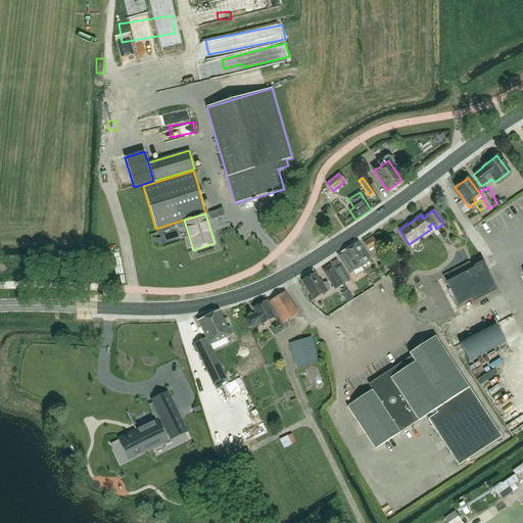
[(364,242),(369,250),(378,245),(373,237),(364,242)]
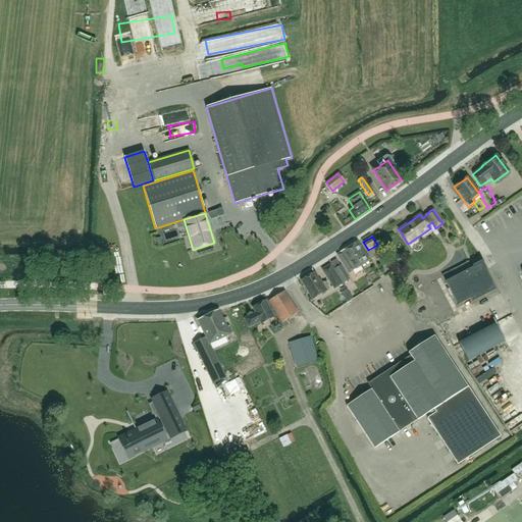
[(349,247),(360,266),(369,260),(357,241),(349,247)]
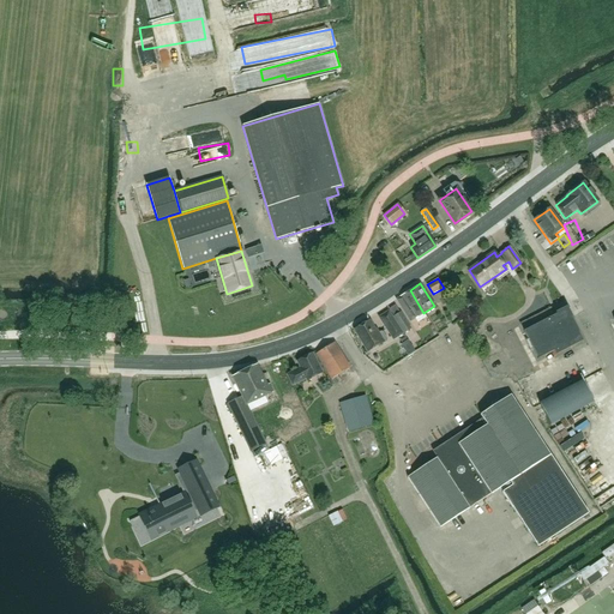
[(410,321),(423,313),(410,290),(399,296),(399,298),(396,300),(410,321)]
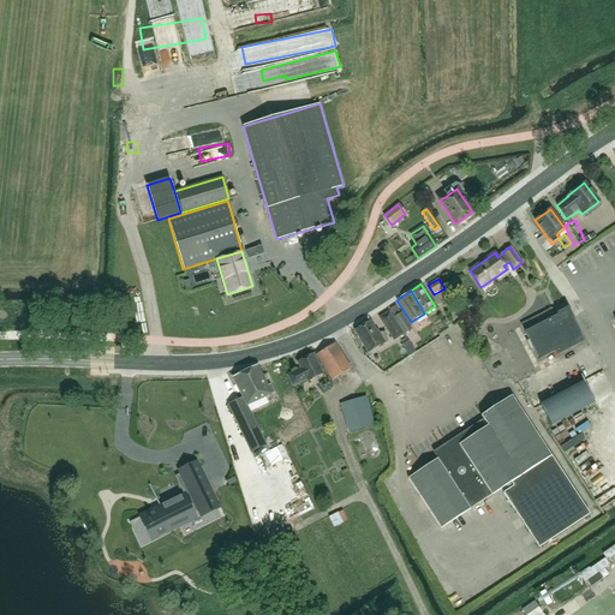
[(388,309),(394,318),(401,314),(395,304),(388,309)]
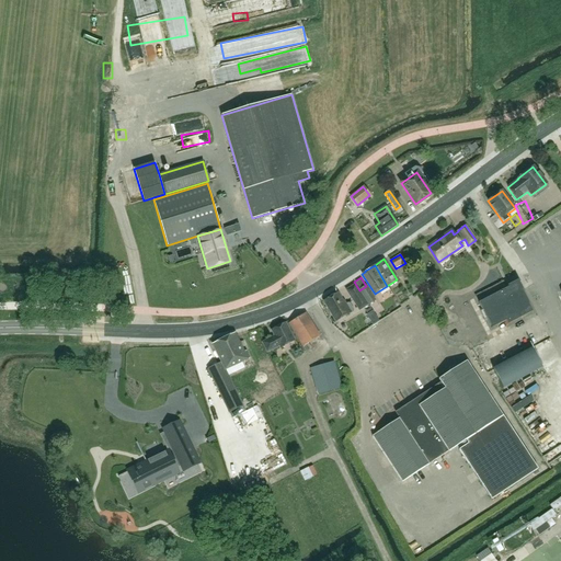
[(347,294),(357,287),(354,283),(345,289),(347,294)]
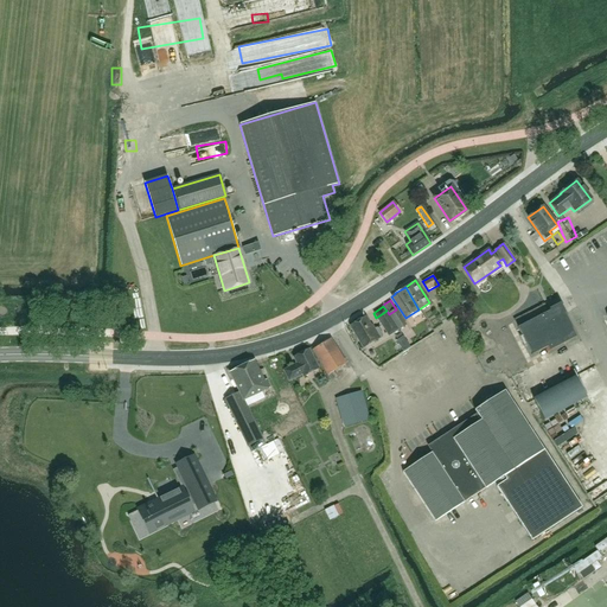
[(557,306),(517,326),(531,355),(547,346),(548,351),(575,337),(563,312),(561,313),(557,306)]
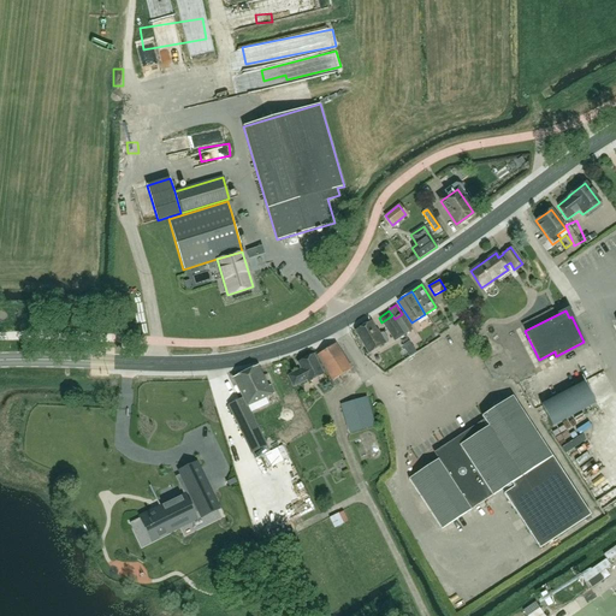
[(395,319),(404,335),(412,329),(402,314),(395,319)]
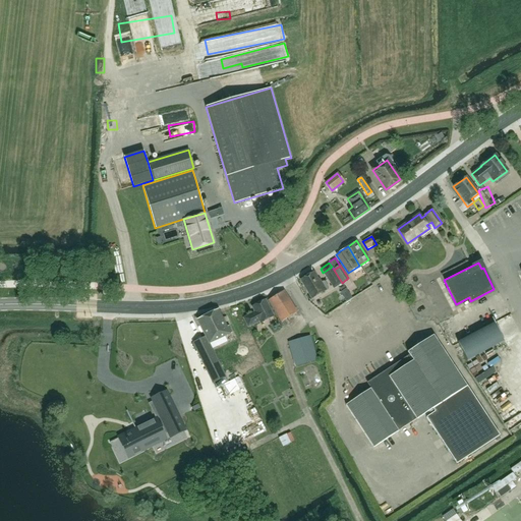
[(332,267),(323,273),(333,289),(341,284),(332,270),(333,269),(332,267)]
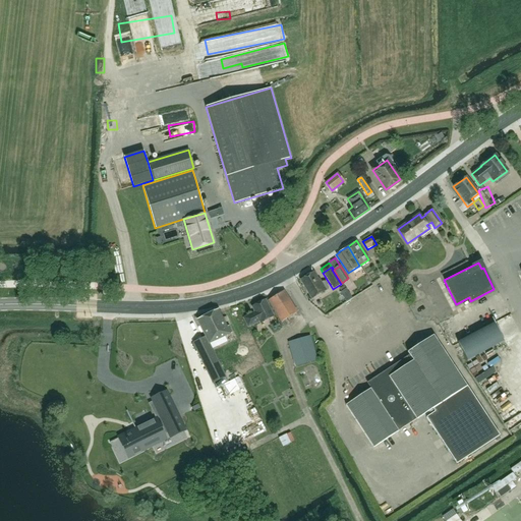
[(311,298),(326,290),(327,289),(328,287),(325,282),(323,282),(321,283),(313,272),(300,280),(311,298)]
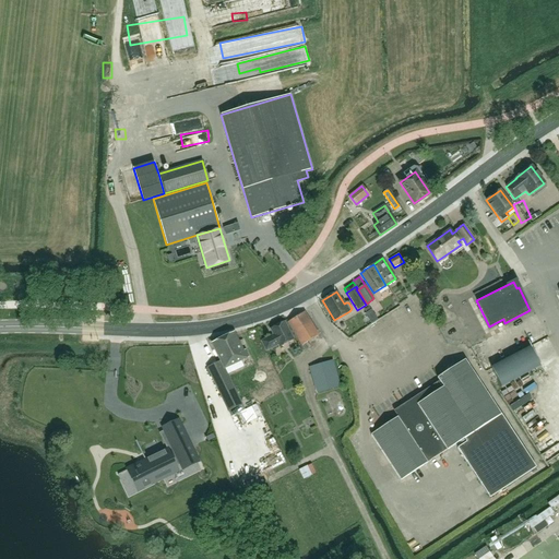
[(307,342),(318,335),(304,311),(287,322),(301,345),(305,351),(310,347),(307,342)]
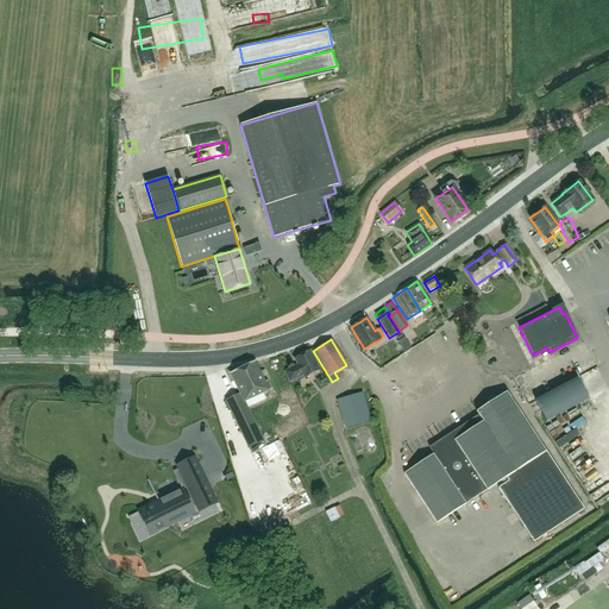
[(305,377),(319,369),(309,351),(294,359),(297,364),(284,371),(290,382),(303,375),(305,377)]
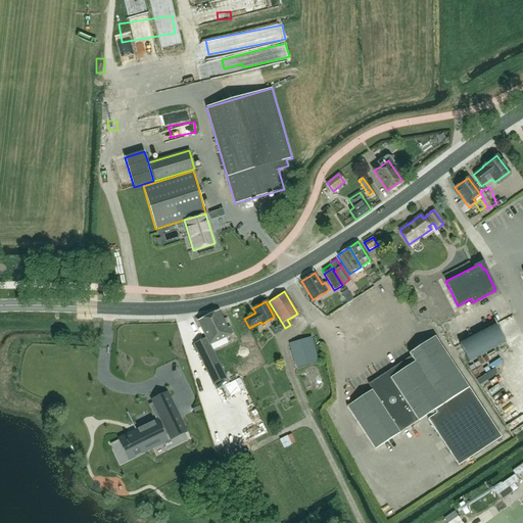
[(193,344),(214,385),(226,379),(209,345),(232,334),(229,327),(228,328),(219,311),(197,321),(206,338),(193,344)]
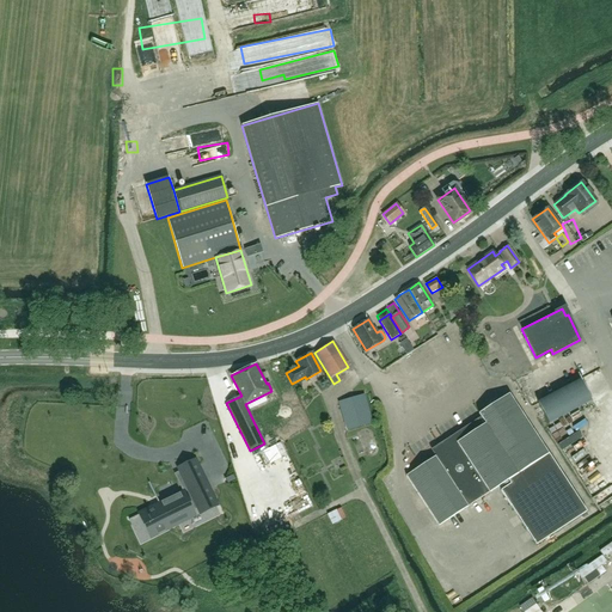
[(548,423),(592,401),(580,379),(537,402),(548,423)]
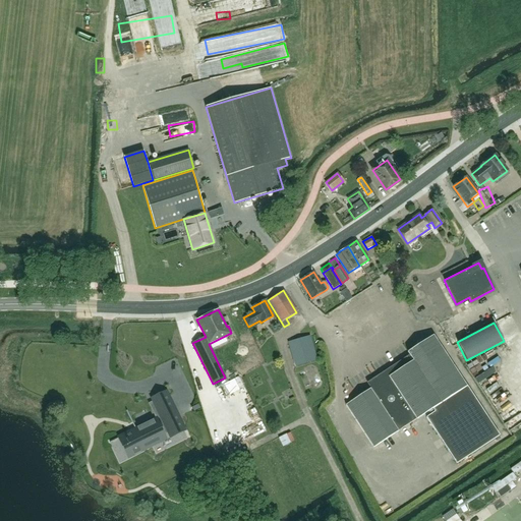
[(371,391),(370,389),(345,405),(373,447),(433,407),(467,386),(433,335),(407,352),(409,355),(389,369),(387,375),(390,379),(371,391)]
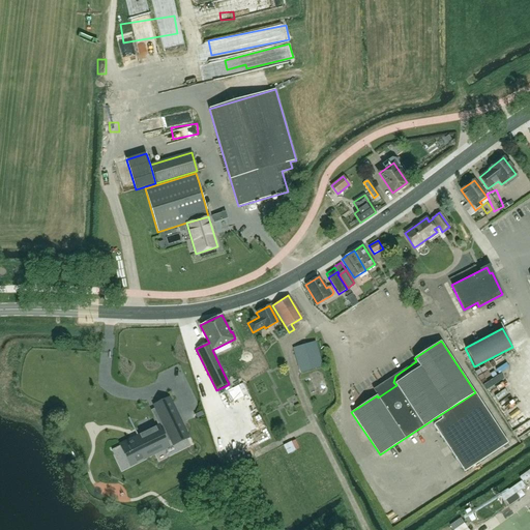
[(315,342),(293,348),(300,372),(322,366),(315,342)]
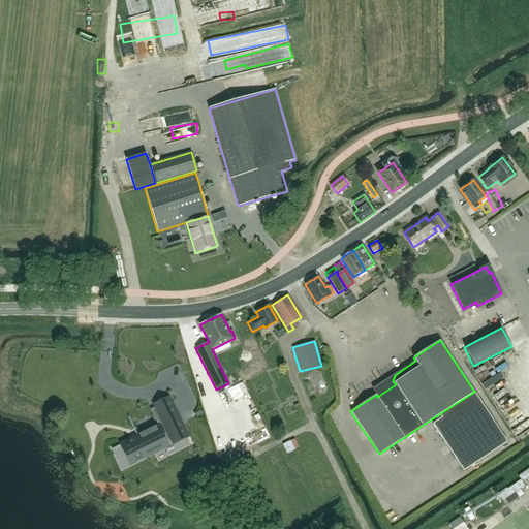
[(463,470),(506,441),(474,392),(440,413),(441,415),(431,422),(463,470)]
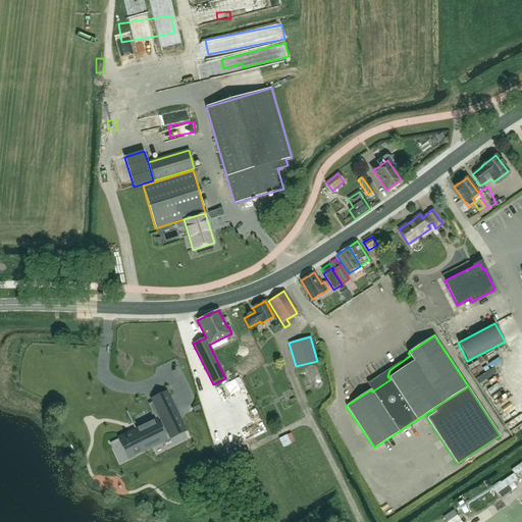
[(137,430),(123,436),(132,452),(134,457),(141,453),(139,448),(141,447),(149,444),(152,441),(153,445),(165,439),(163,434),(168,431),(171,437),(184,431),(165,393),(152,399),(163,421),(158,424),(155,419),(144,425),(136,429),(137,430)]
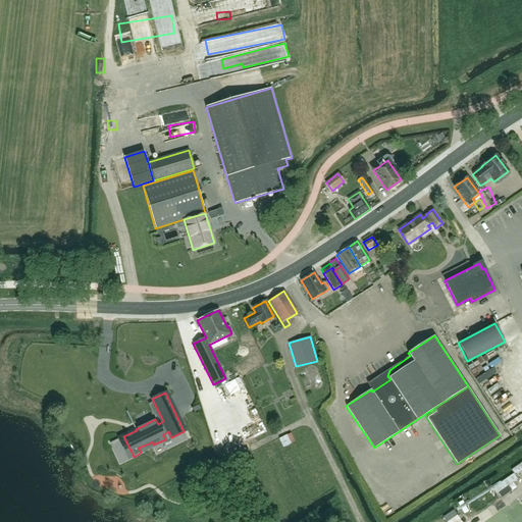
[(240,412),(254,404),(249,396),(236,404),(240,412)]
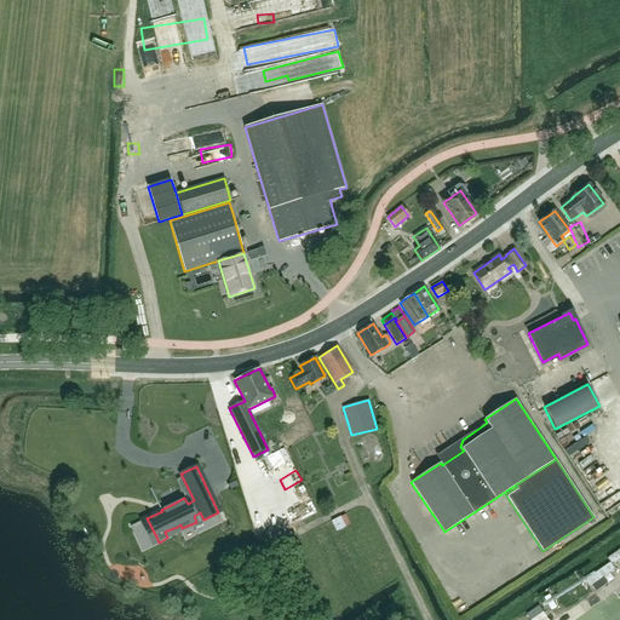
[(306,524),(326,517),(314,486),(299,491),(297,484),(292,486),(306,524)]
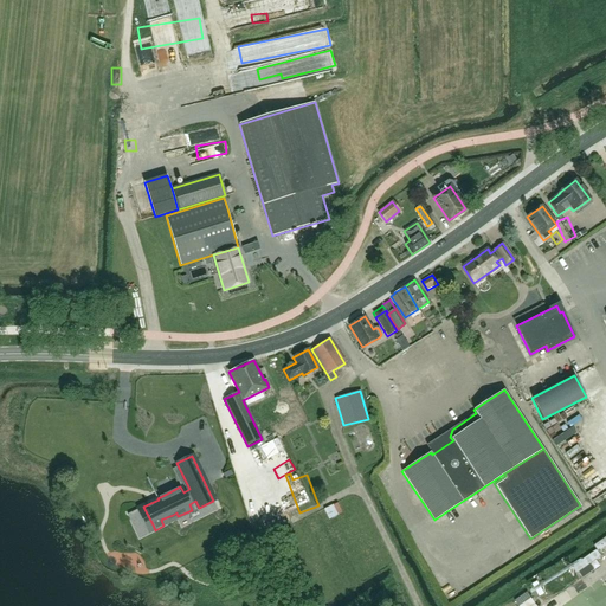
[(333,514),(347,507),(342,496),(328,503),(333,514)]
